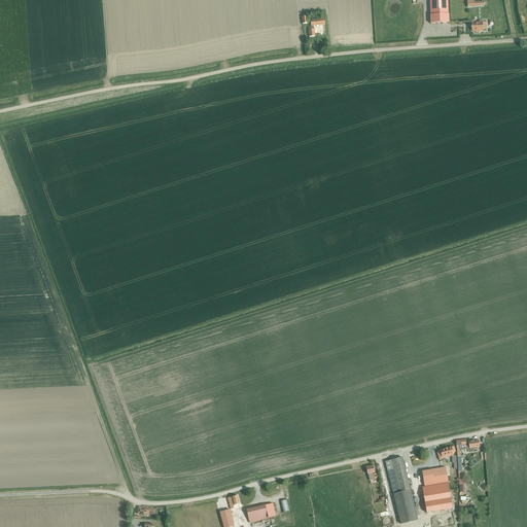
[(429,0),(429,7),(430,24),(449,23),(449,13),(448,13),(447,0),(429,0)]
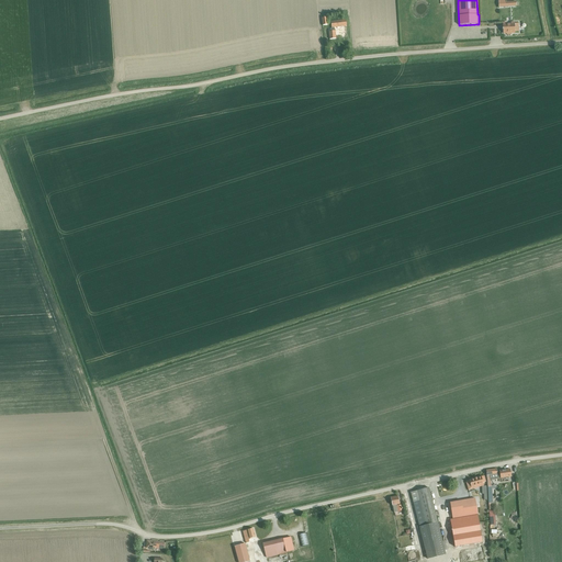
[(330,22),(332,27),(332,32),(328,32),(329,40),(336,38),(335,31),(334,31),(334,27),(346,26),(346,20),(330,22)]
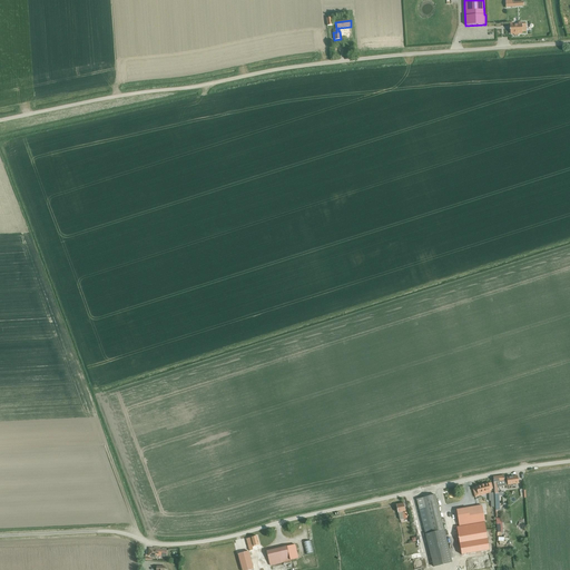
[(509,29),(510,29),(510,35),(513,33),(513,36),(519,36),(519,33),(522,33),(522,32),(526,32),(526,23),(518,23),(518,25),(513,25),(513,23),(510,23),(510,25),(509,25),(509,29)]
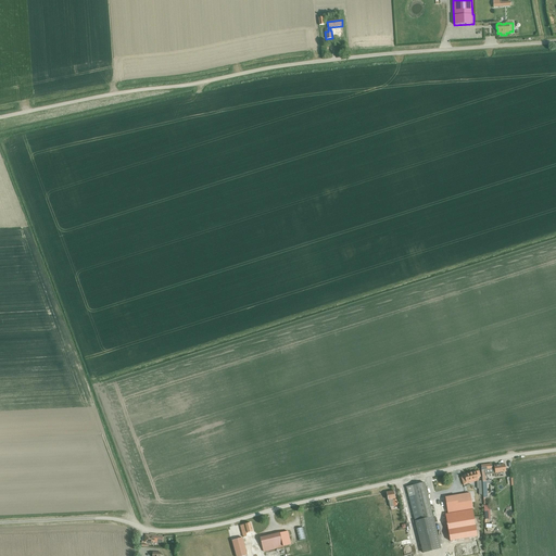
[(491,464),(481,465),(481,470),(482,477),(482,482),(485,482),(484,475),(494,474),(495,474),(494,466),(491,466),(491,464)]
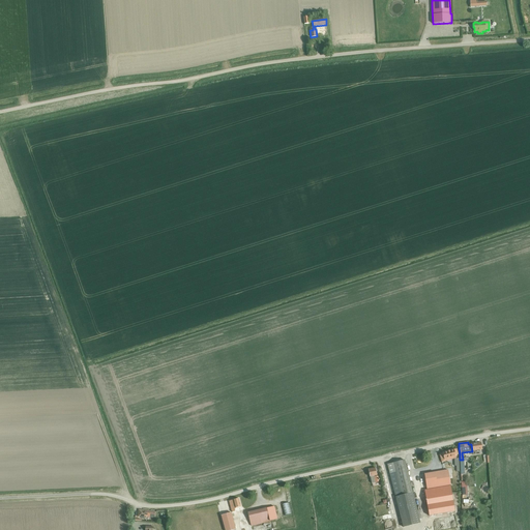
[(480,442),(471,444),(472,451),(481,450),(480,442)]
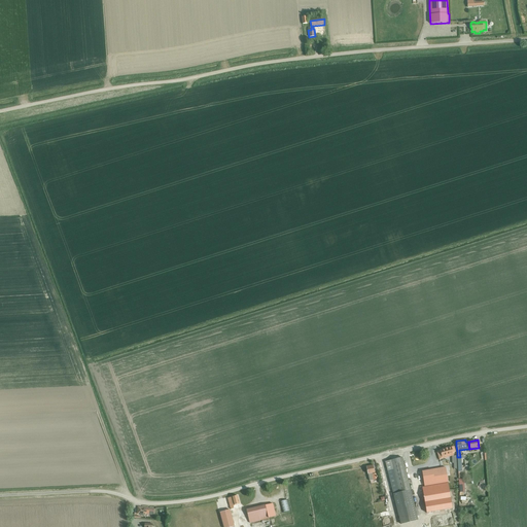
[(453,453),(455,452),(454,446),(436,451),(438,459),(450,456),(450,455),(454,454),(453,453)]
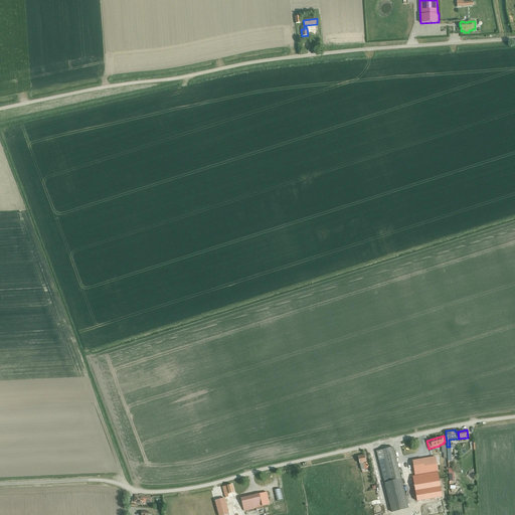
[(400,479),(392,447),(376,452),(384,483),(391,512),(408,508),(400,479)]
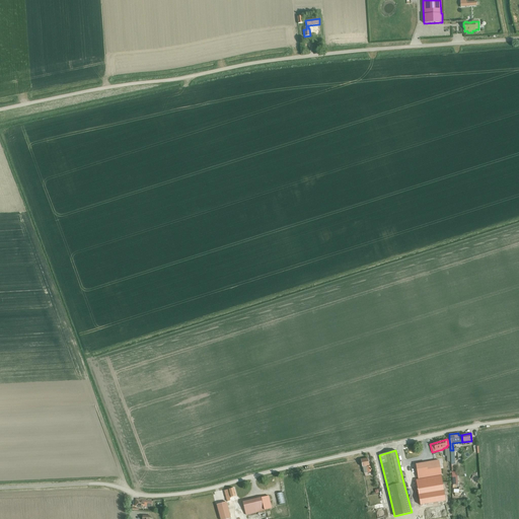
[(369,466),(369,465),(367,458),(360,459),(361,460),(362,467),(362,466),(364,473),(367,472),(371,472),(371,469),(370,466),(369,466)]
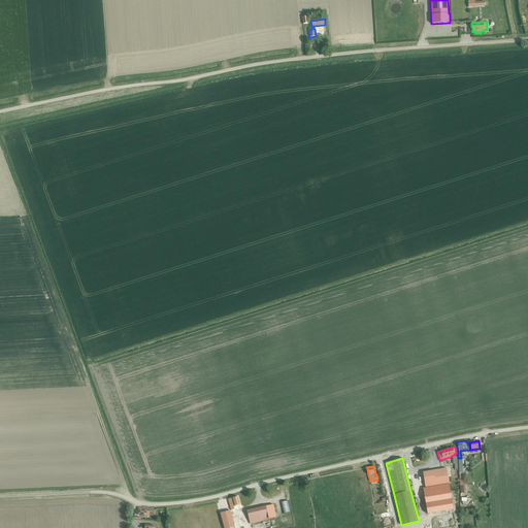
[(447,468),(423,472),(425,488),(423,488),(427,514),(454,508),(447,468)]
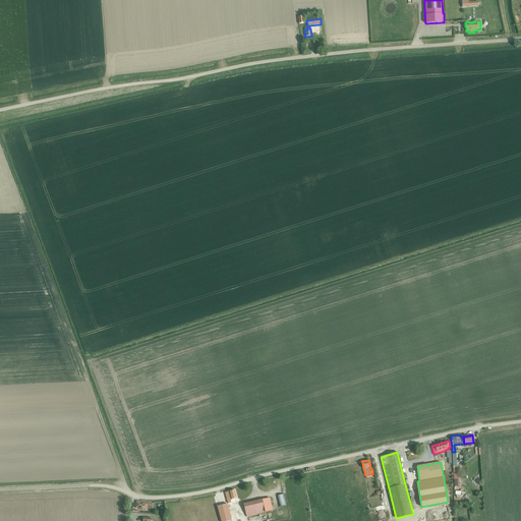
[(236,498),(234,490),(225,493),(228,504),(231,503),(230,501),(232,500),(232,499),(236,498)]
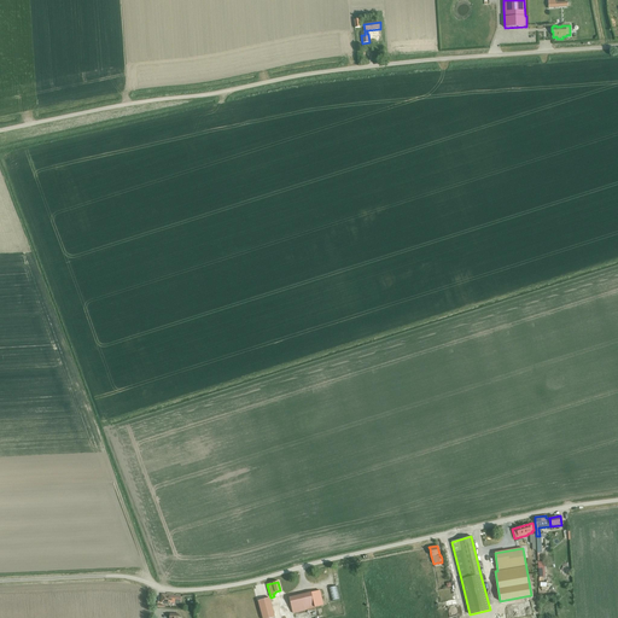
[(331,601),(340,599),(337,587),(328,588),(331,601)]
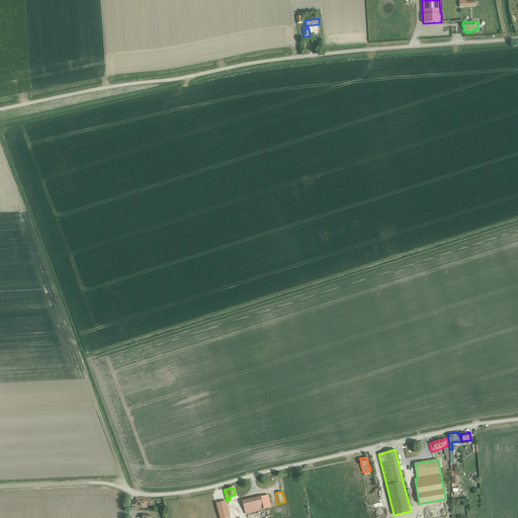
[(270,507),(268,495),(260,497),(242,501),(245,514),(270,507)]
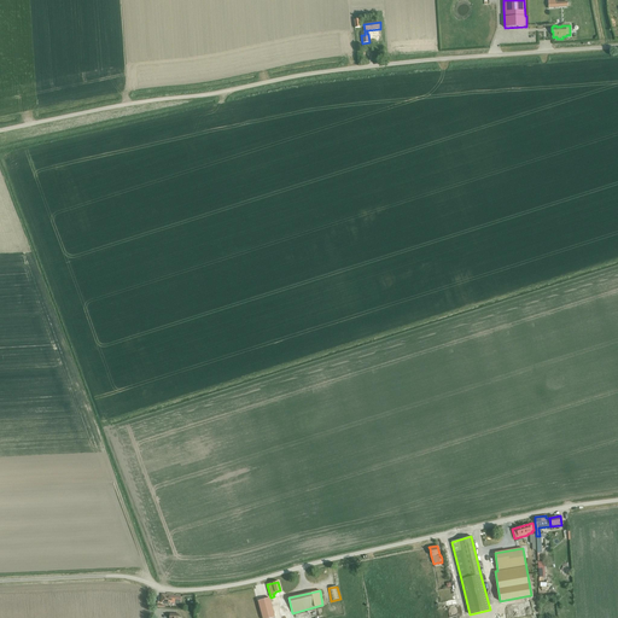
[(181,596),(161,594),(161,604),(163,604),(168,604),(168,602),(180,604),(181,596)]
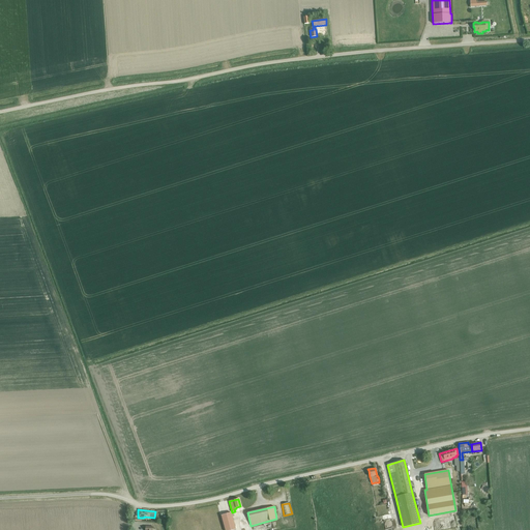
[(231,512),(222,516),(225,529),(230,529),(235,529),(231,512)]
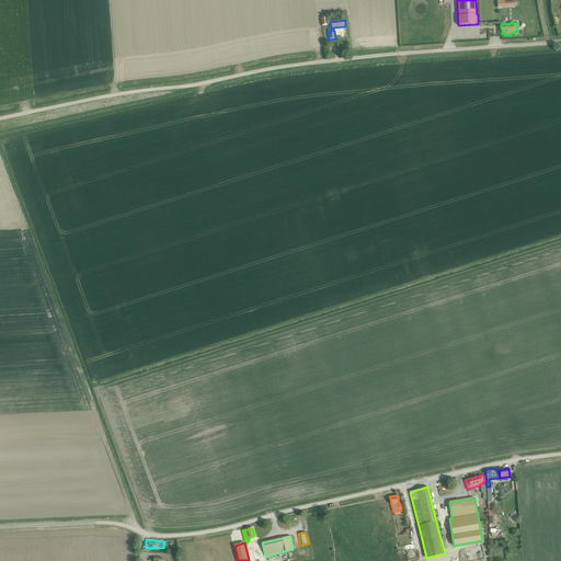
[(199,547),(202,560),(209,560),(207,546),(199,547)]
